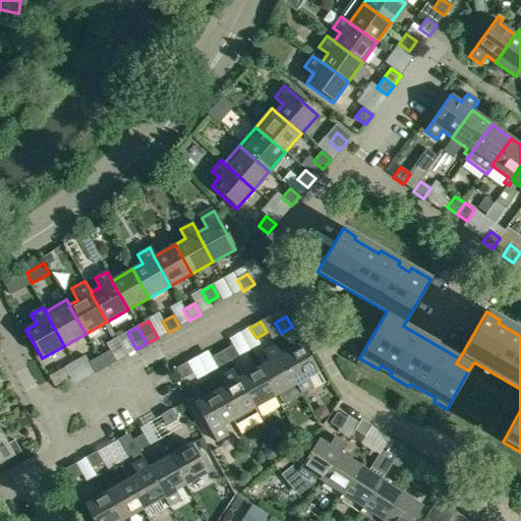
[(296,385),(296,386),(301,395),(312,388),(307,379),(319,372),(301,343),(280,356),(296,385)]
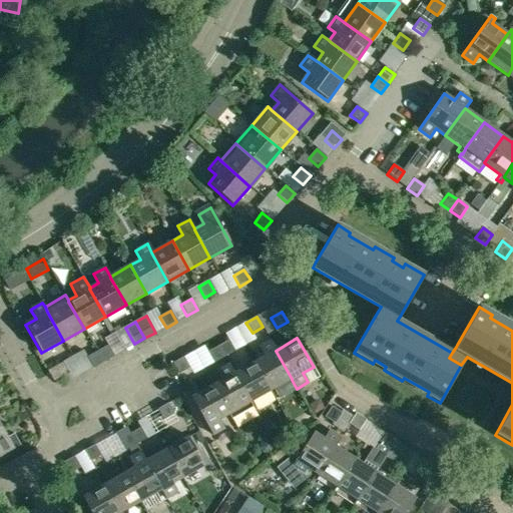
[(228,341),(218,347),(224,358),(234,352),(228,341)]
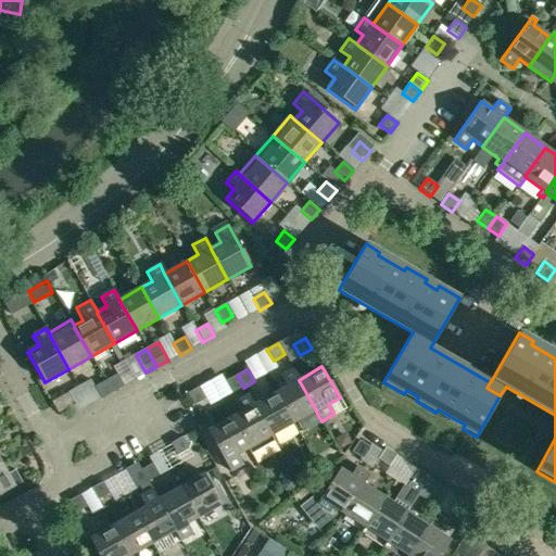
[(276,393),(293,425),(299,421),(304,431),(321,421),(316,412),(316,411),(299,380),(293,370),(280,378),(286,387),(276,393)]
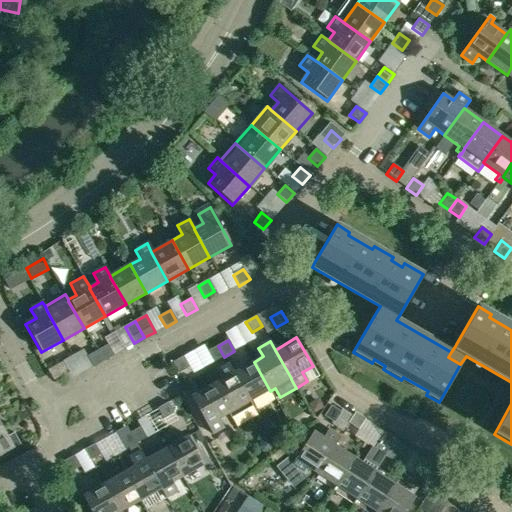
[(108,345),(97,351),(103,362),(114,356),(108,345)]
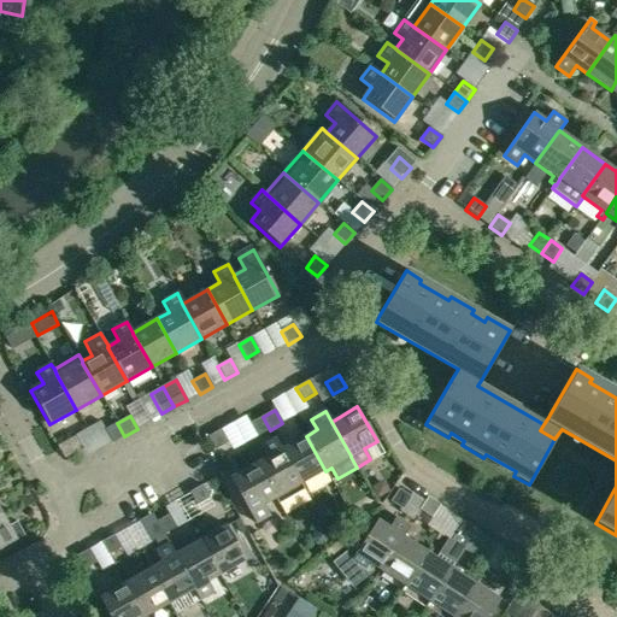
[(258,436),(270,430),(263,417),(251,424),(258,436)]
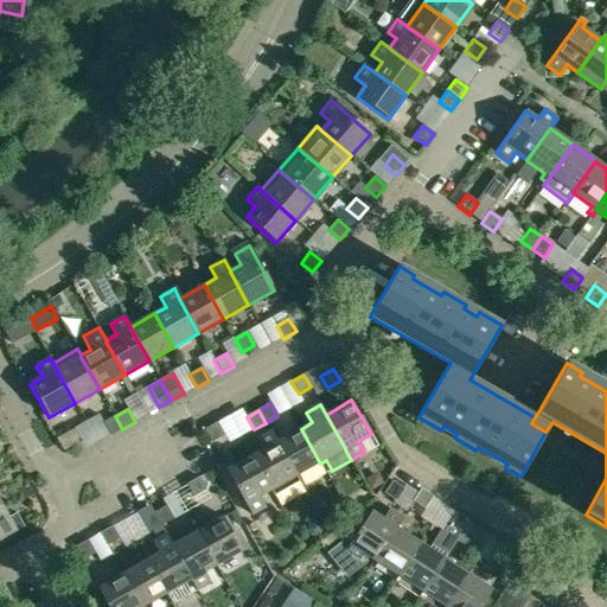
[(102,423),(110,436),(122,429),(115,416),(102,423)]
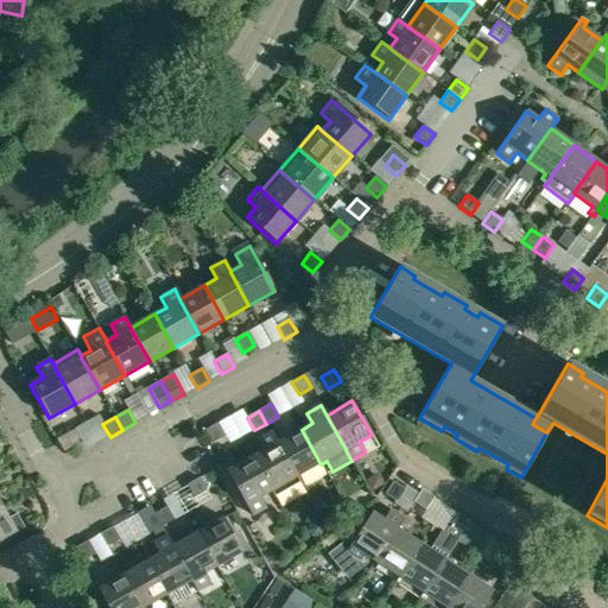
[(225,437),(217,424),(204,431),(211,444),(225,437)]
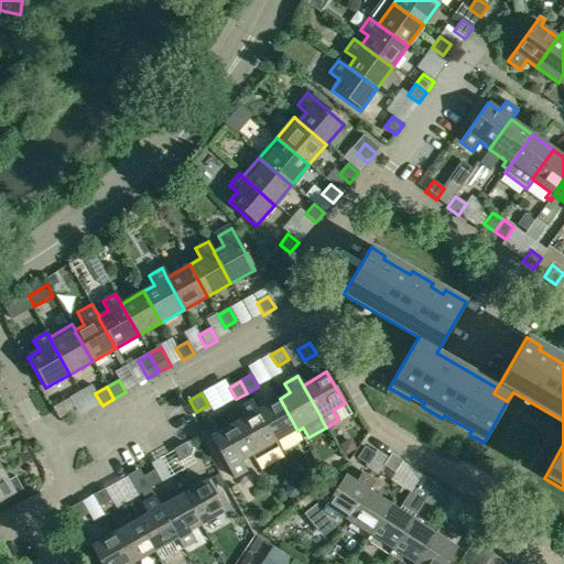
[(274,443),(297,431),(280,399),(257,412),(274,443)]
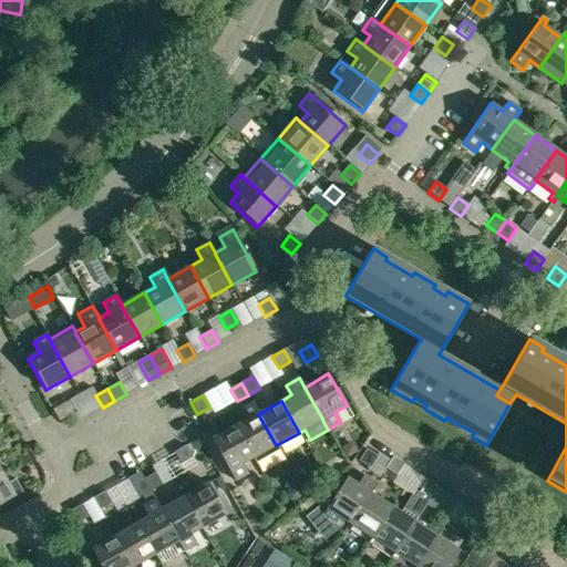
[(58,408),(64,420),(75,413),(69,402),(58,408)]
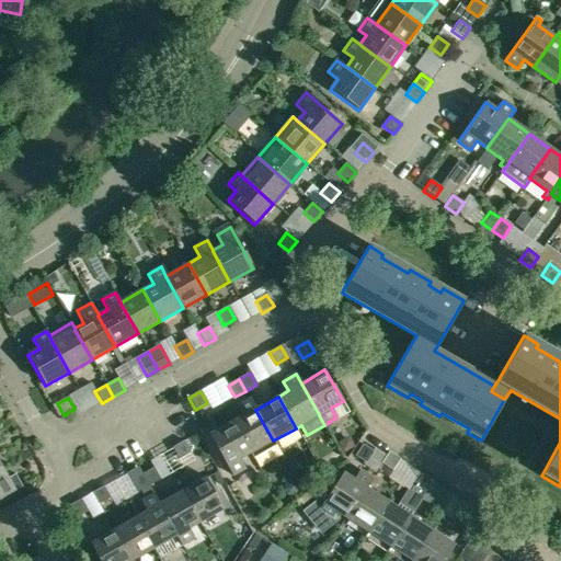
[(242,416),(232,422),(250,454),(252,459),(276,446),(273,441),(255,410),(250,400),(237,407),(242,416)]
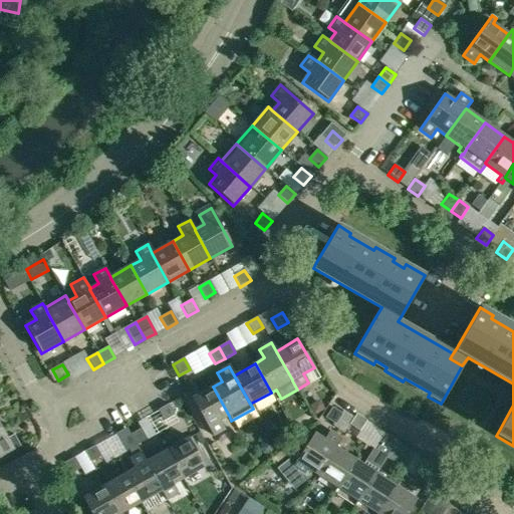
[(226,430),(221,421),(229,416),(213,387),(191,399),(208,428),(209,428),(214,437),(226,430)]
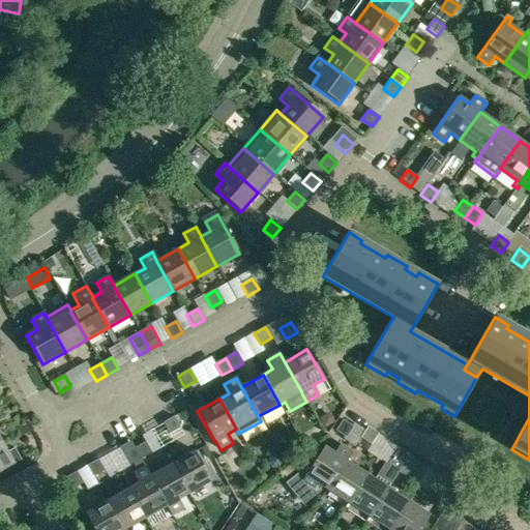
[(180,429),(174,417),(163,423),(169,435),(180,429)]
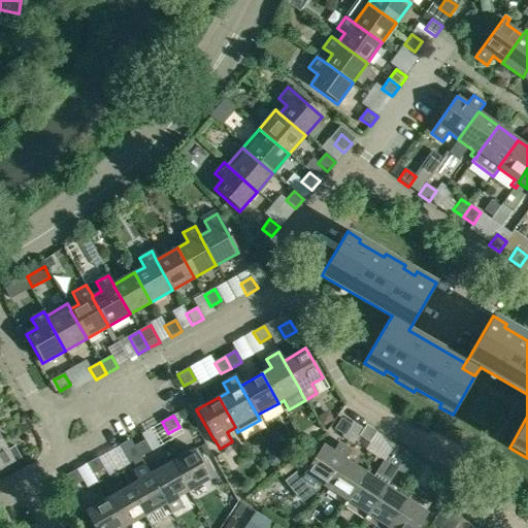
[(344,436),(352,426),(341,419),(334,430),(344,436)]
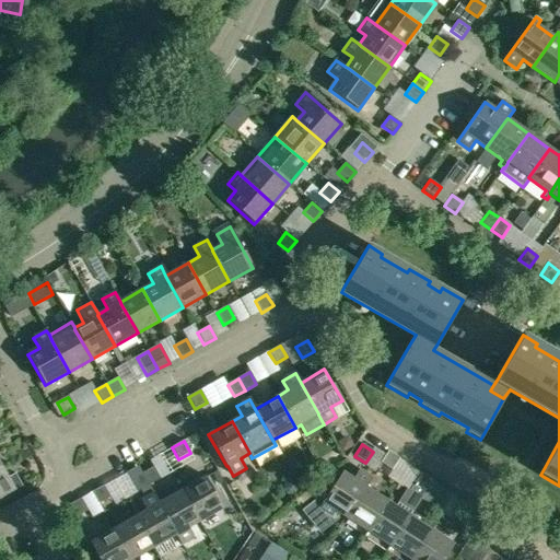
[(388,452),(387,452),(381,463),(392,470),(399,459),(388,452)]
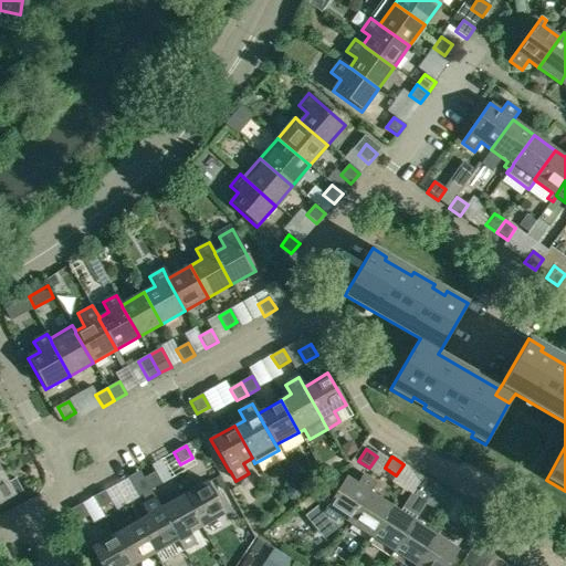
[(142,506),(147,516),(137,523),(155,554),(177,542),(182,551),(184,551),(160,510),(150,491),(144,479),(139,472),(128,479),(133,485),(139,498),(142,496),(146,504),(142,506)]
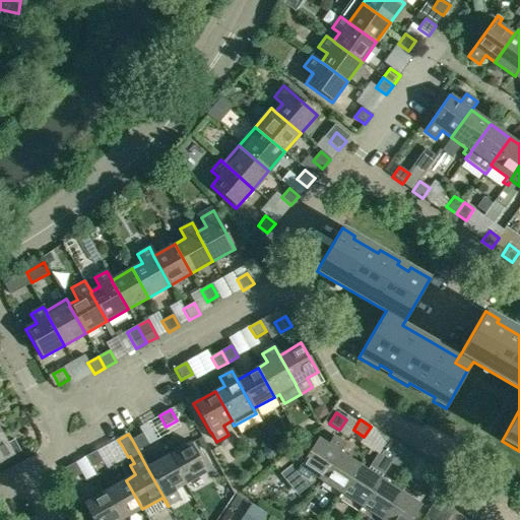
[(0,463),(13,456),(12,454),(20,450),(14,439),(6,444),(1,435),(0,435),(0,463)]
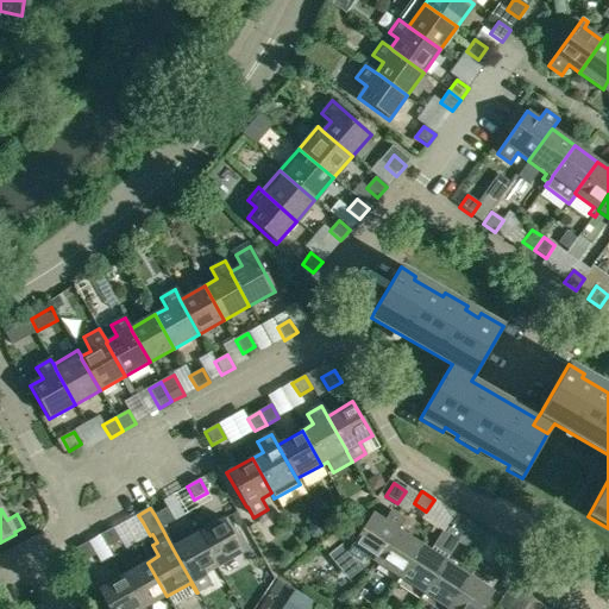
[(155,515),(162,528),(175,521),(167,509),(155,515)]
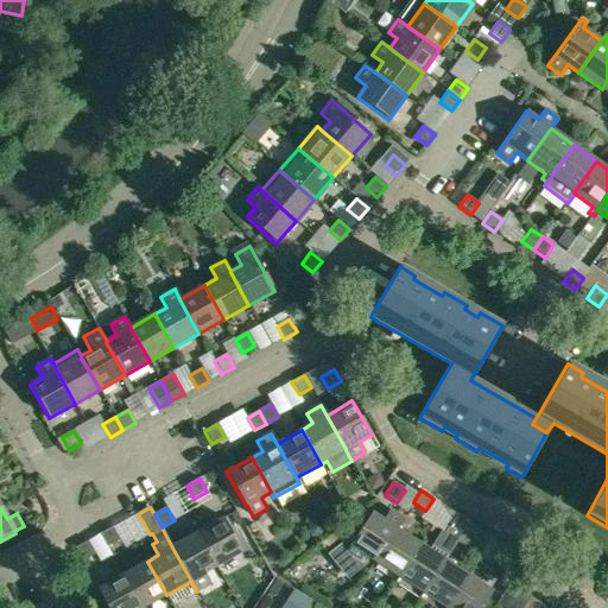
[(369,558),(374,562),(396,530),(397,530),(404,519),(391,511),(384,521),(372,513),(359,532),(354,529),(349,537),(329,552),(349,577),(369,561),(368,559),(369,558)]
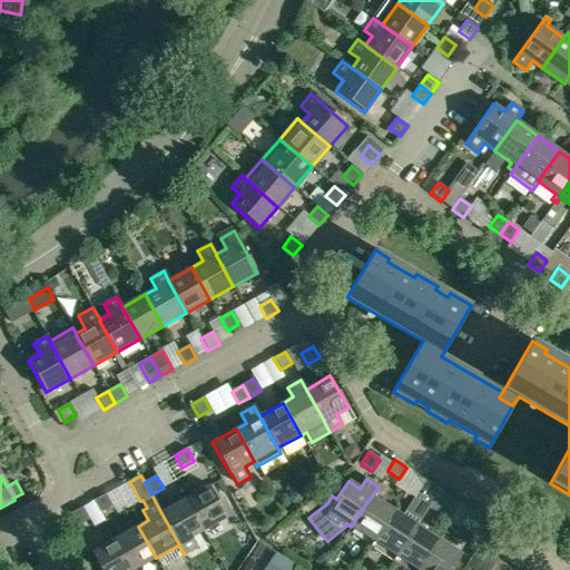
[(208,487),(185,500),(203,532),(227,518),(208,487)]
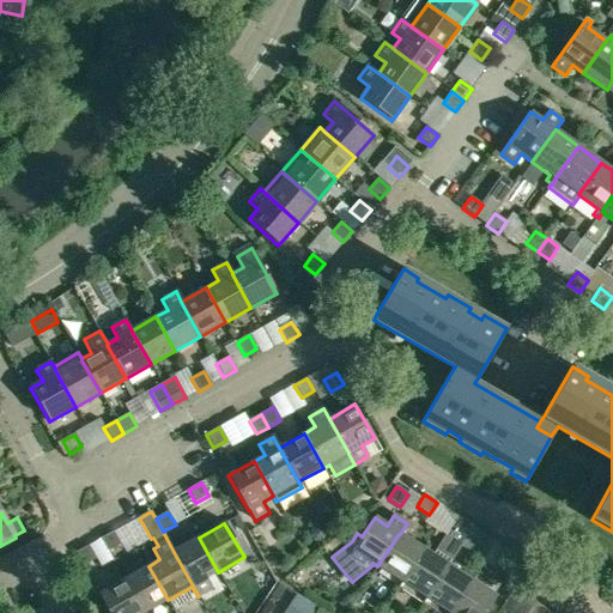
[(436,542),(429,553),(424,550),(402,583),(426,599),(448,565),(455,554),(460,546),(468,534),(453,525),(439,544),(436,542)]
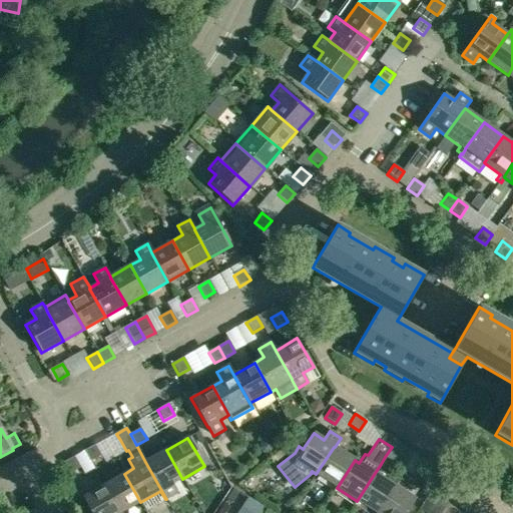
[(101,456),(95,445),(84,451),(90,462),(101,456)]
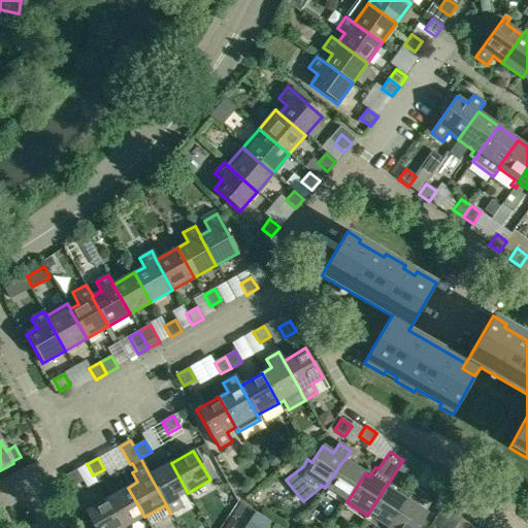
[(347,502),(365,473),(344,460),(343,460),(325,488),(347,502)]
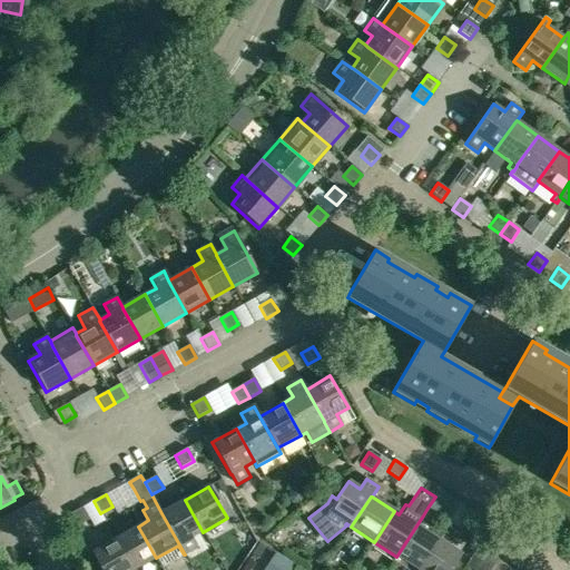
[(435,512),(443,501),(435,497),(428,508),(435,512)]
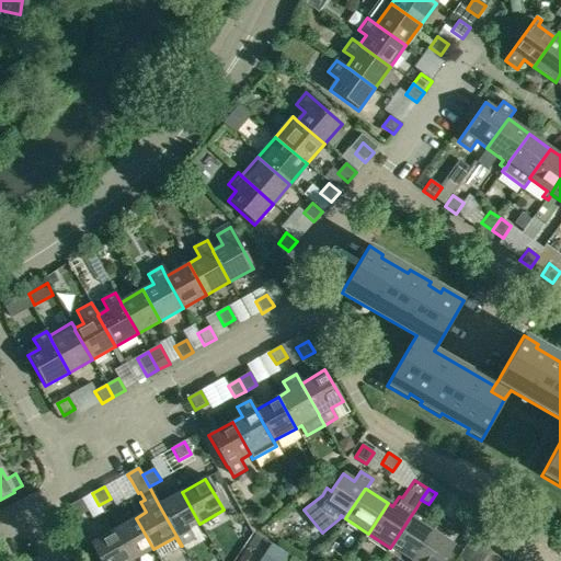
[(199,524),(182,492),(159,505),(182,546),(194,539),(189,529),(199,524)]
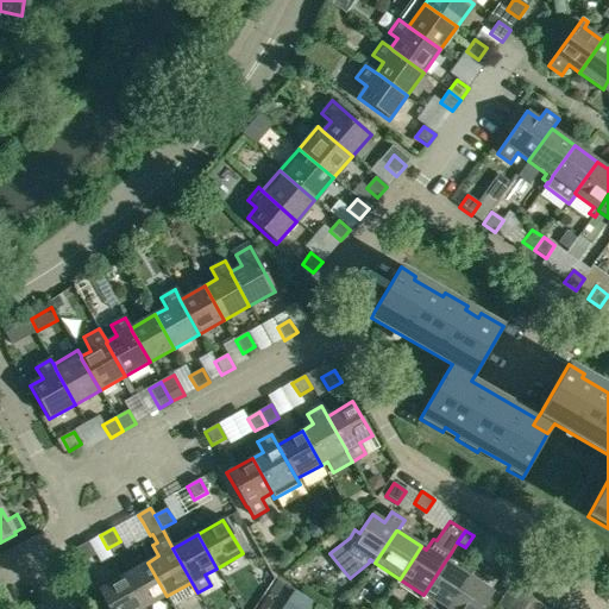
[(95,556),(88,542),(76,550),(83,563),(95,556)]
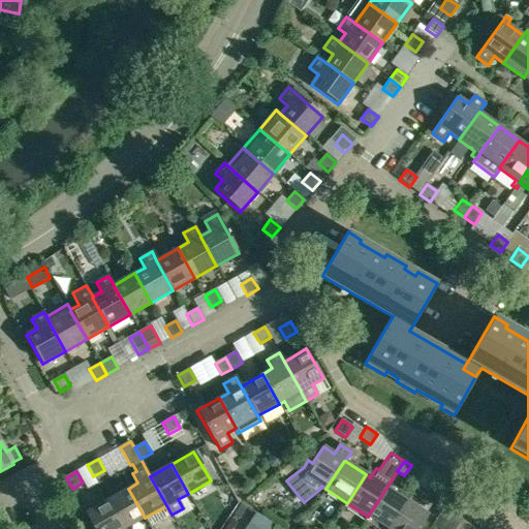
[(435,480),(428,492),(438,498),(445,488),(435,480)]
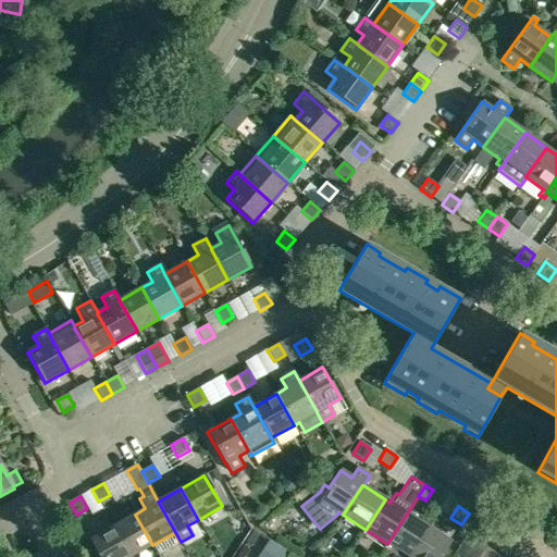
[(409,556),(429,528),(407,514),(387,544),(407,556),(409,556)]
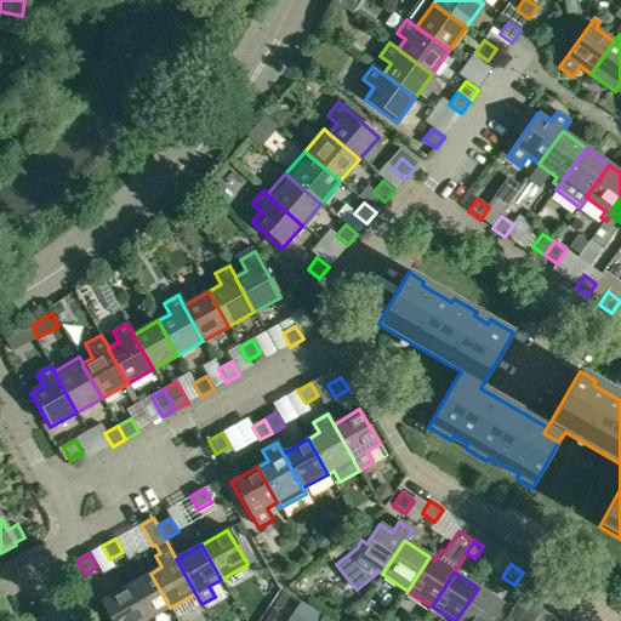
[(151,574),(125,587),(143,620),(147,620),(170,608),(151,574)]
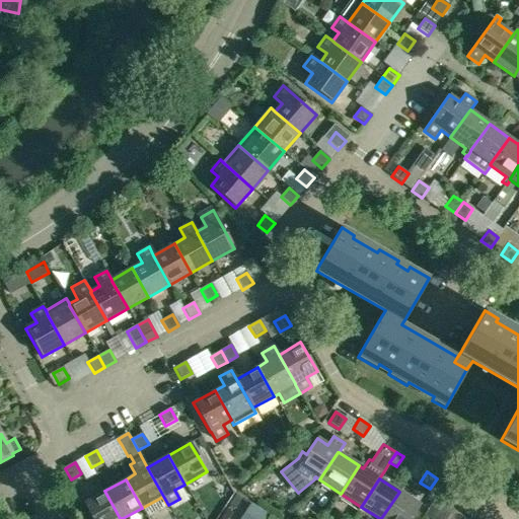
[(120,518),(104,491),(83,504),(91,518),(120,518)]
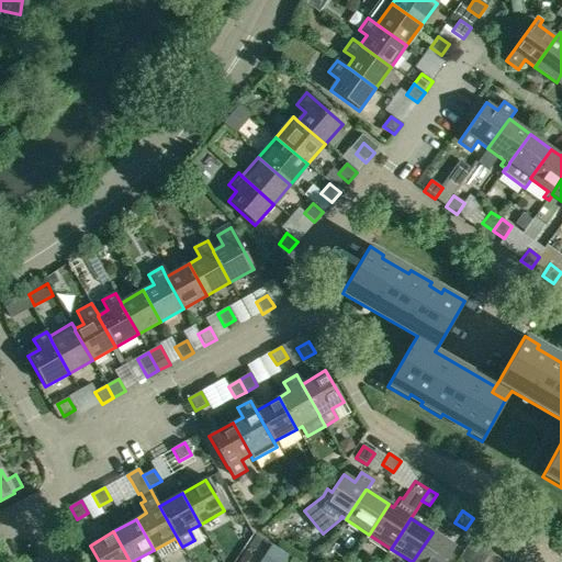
[(445,561),(456,548),(433,532),(413,561),(445,561)]
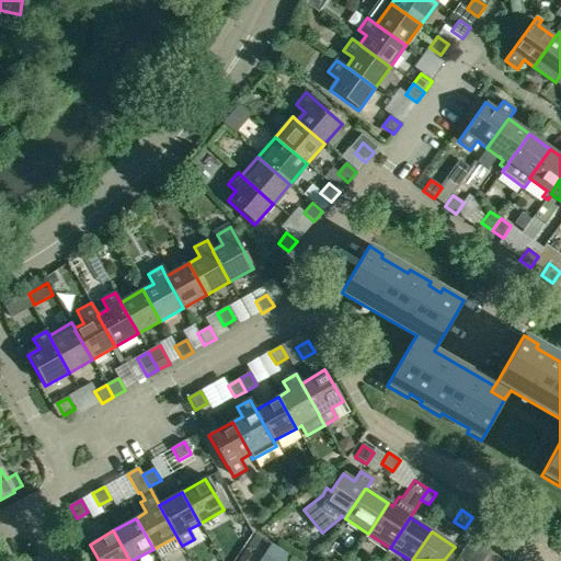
[(284,560),(288,556),(271,544),(258,560),(284,560)]
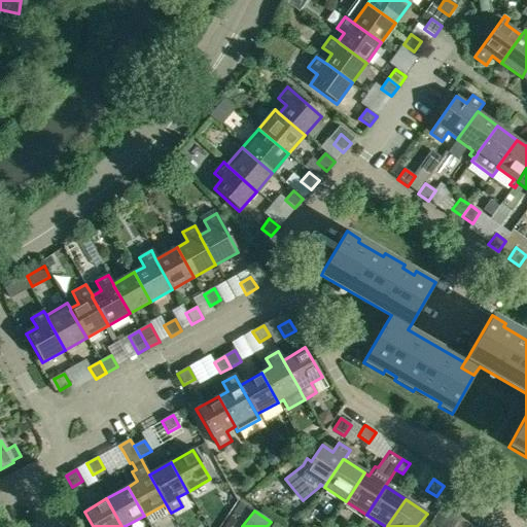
[(446,518),(438,526),(453,526),(456,524),(446,518)]
